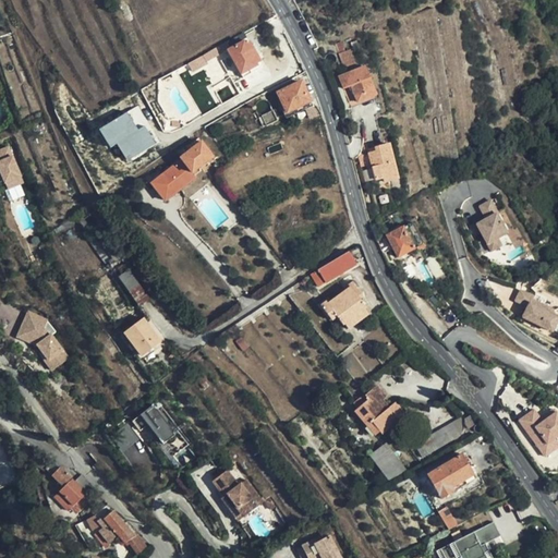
[(228,41),(217,47),(220,53),(223,51),(222,49),(230,46),(228,41)]
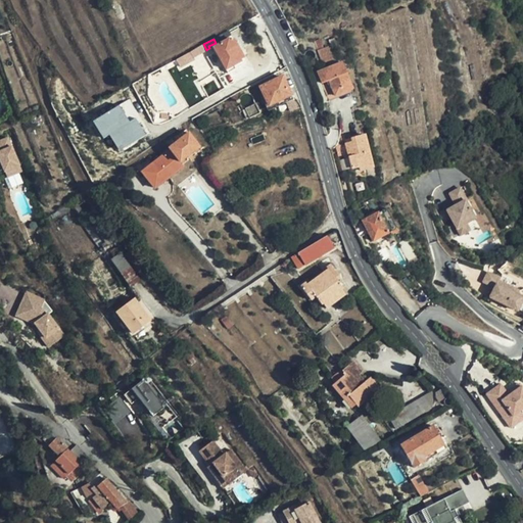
[(214,47),(226,69),(234,65),(241,61),(240,59),(244,57),(235,40),(231,42),(230,39),(214,47)]
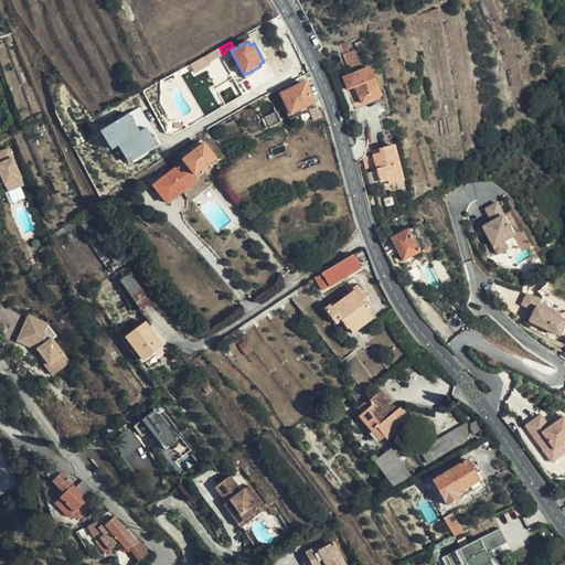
[(220,48),(211,53),(214,59),(223,54),(220,48)]
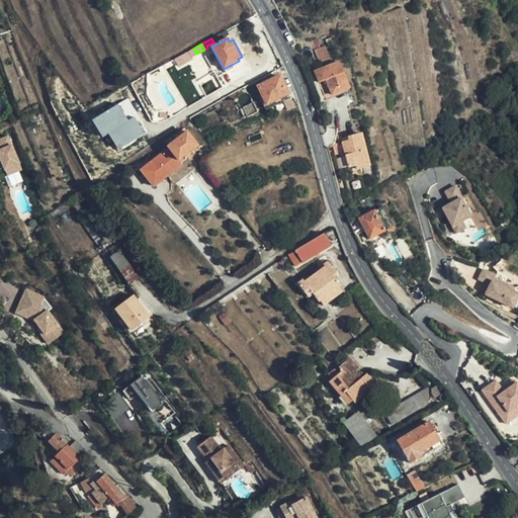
[(329,59),(325,47),(315,51),(319,62),(329,59)]
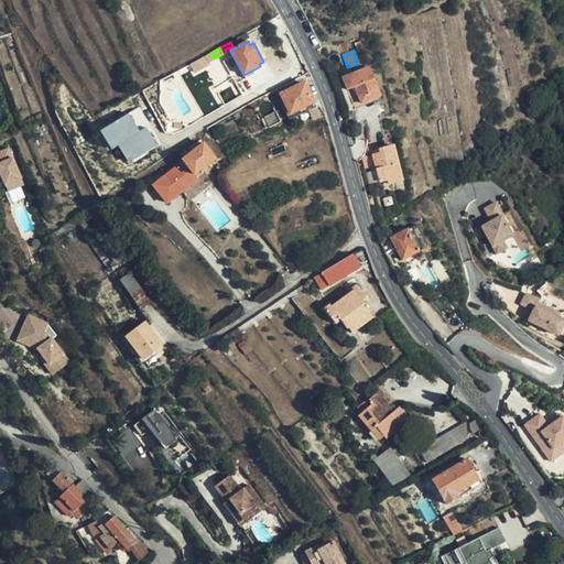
[(380,95),(369,67),(343,78),(354,106),(380,95)]
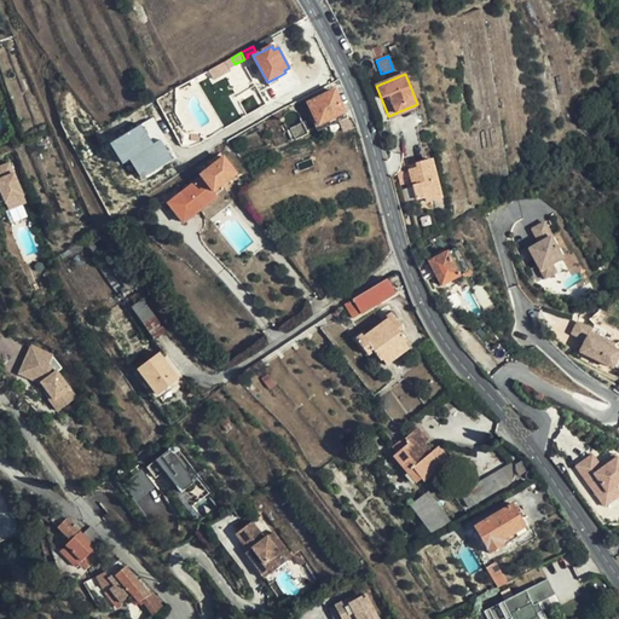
[(203,88),(214,81),(210,75),(200,81),(203,88)]
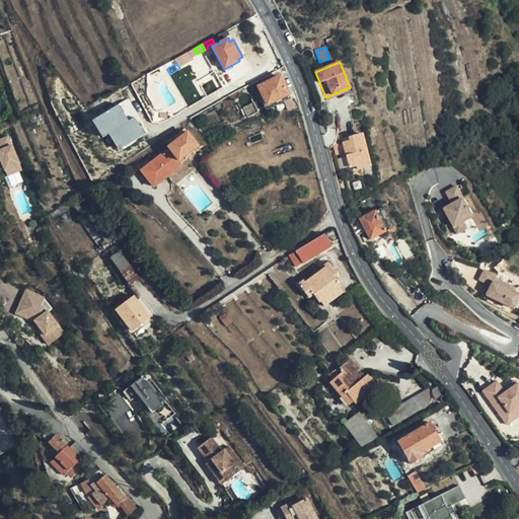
[(232,65),(224,69),(227,73),(234,69),(232,65)]
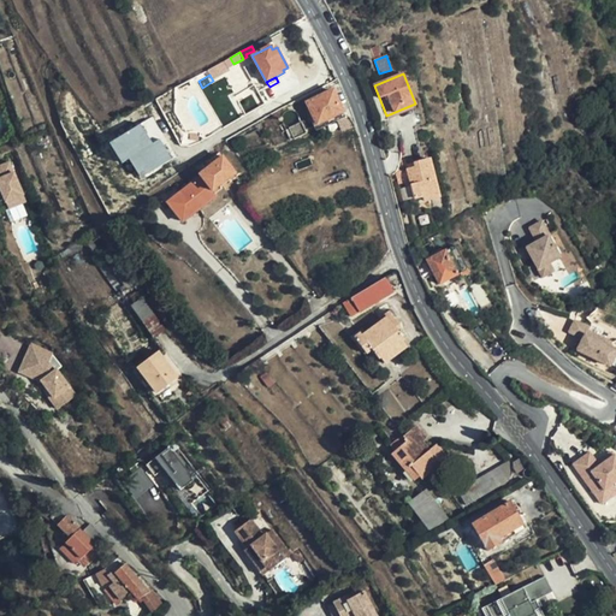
[(318,124),(343,112),(332,90),(306,104),(313,117),(318,124)]
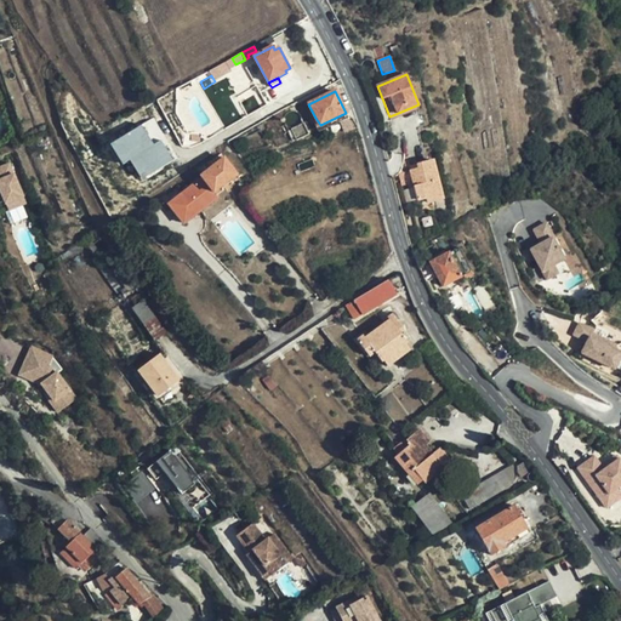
[(349,118),(346,113),(320,125),(315,118),(313,119),(320,134),(348,118),(349,118)]
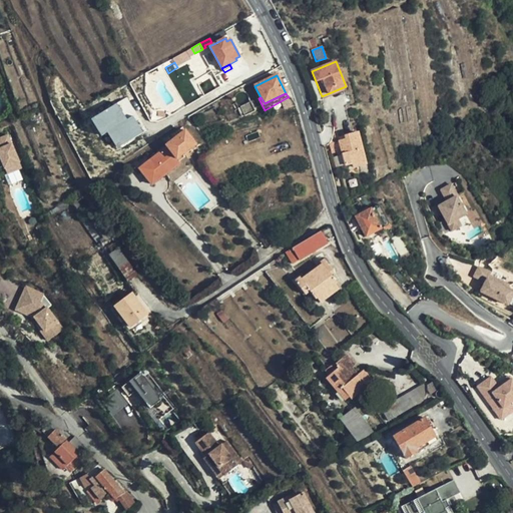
[(133,115),(127,118),(118,102),(91,117),(102,136),(108,132),(117,148),(143,133),(133,115)]
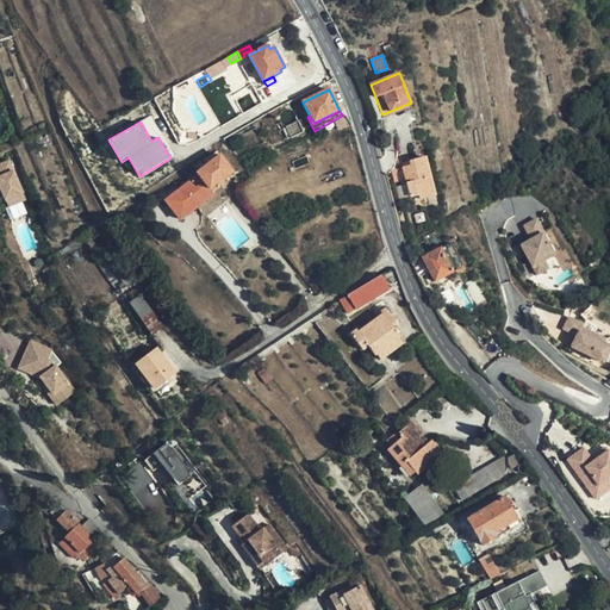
[(294,123),(287,126),(286,126),(292,138),(304,132),(299,122),(294,123)]
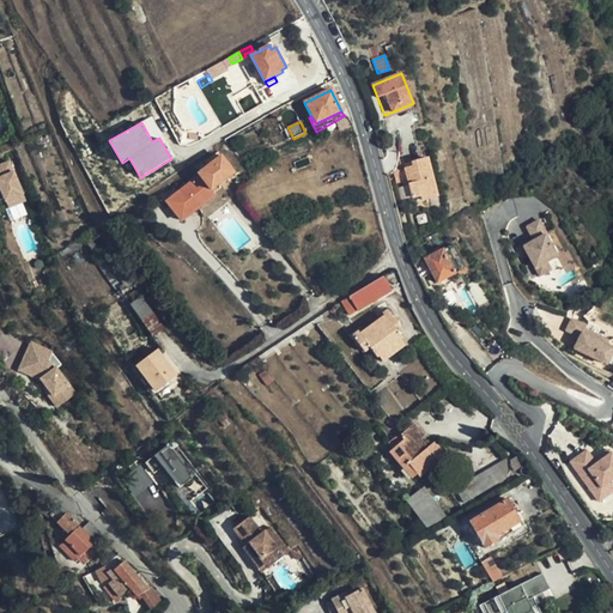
[(218,156),(214,152),(204,161),(206,165),(218,156)]
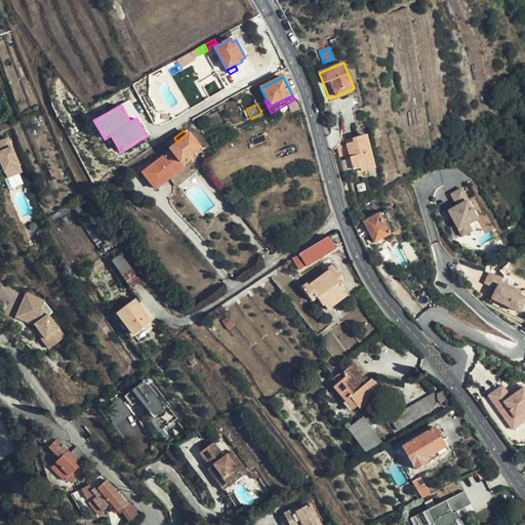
[(198,149),(187,133),(176,142),(165,151),(166,153),(137,175),(151,193),(167,179),(162,173),(175,164),(177,166),(198,149)]
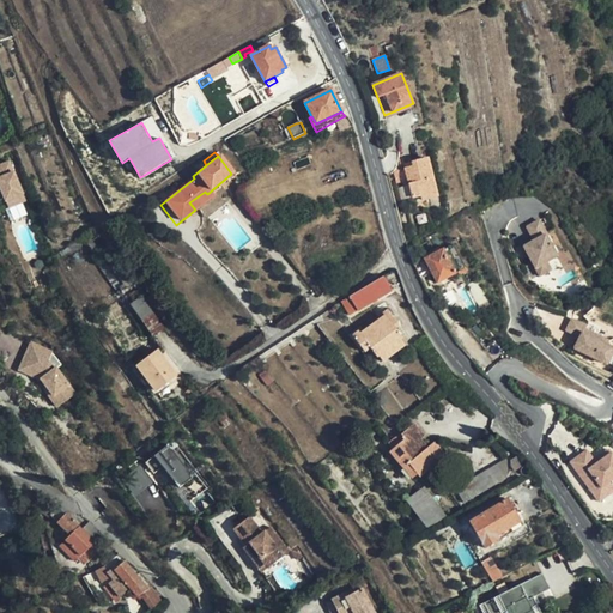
[(422,202),(444,196),(436,157),(429,159),(412,163),(413,168),(405,170),(412,200),(420,198),(422,202)]
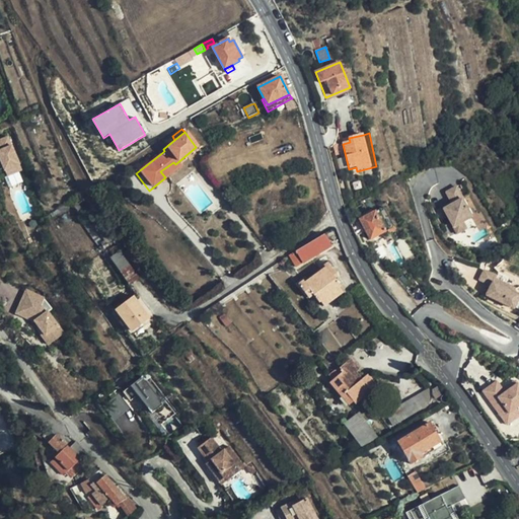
[(9,136),(0,139),(0,156),(4,167),(8,175),(23,169),(9,136)]
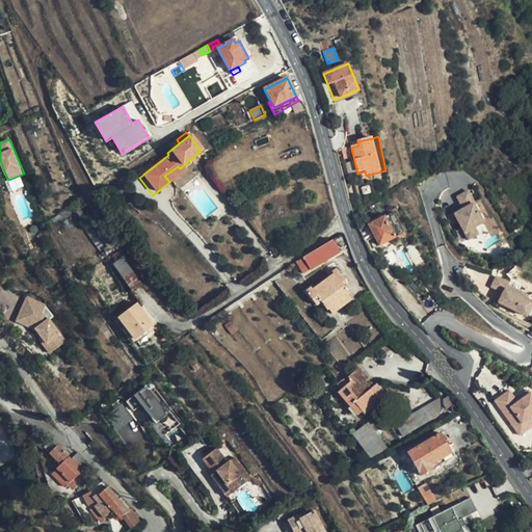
[(203,154),(201,151),(180,168),(182,170),(203,154)]
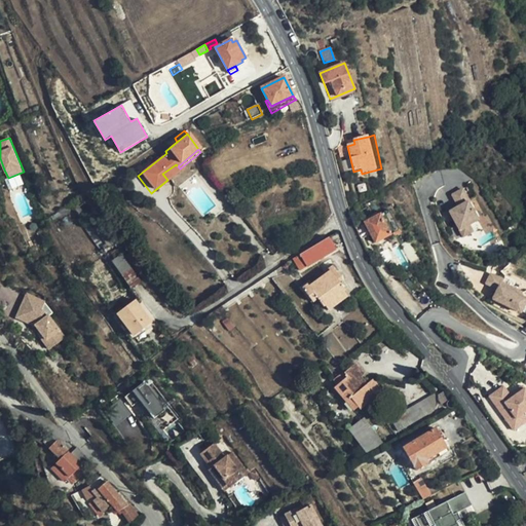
[(176,164),(162,174),(167,180),(181,170),(180,168),(178,166),(176,164)]
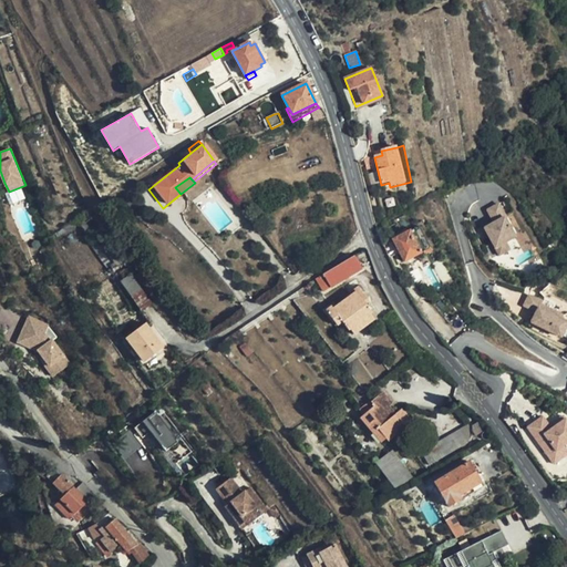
[(497,204),(487,209),(494,222),(490,224),(484,227),(495,247),(498,255),(508,249),(505,243),(515,237),(504,217),(505,216),(497,204)]
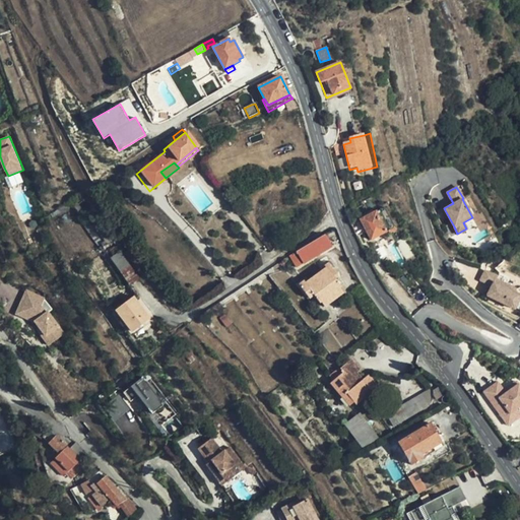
[(361,221),(351,225),(356,236),(366,231),(371,240),(394,226),(384,207),(370,214),(368,210),(363,214),(364,217),(360,219),(361,221)]
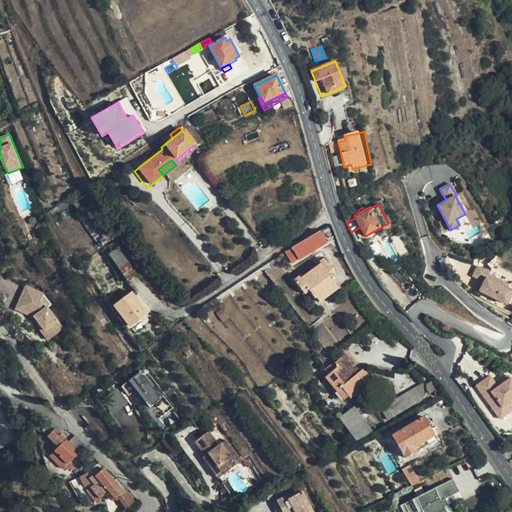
[(46,231),(43,223),(38,225),(41,233),(46,231)]
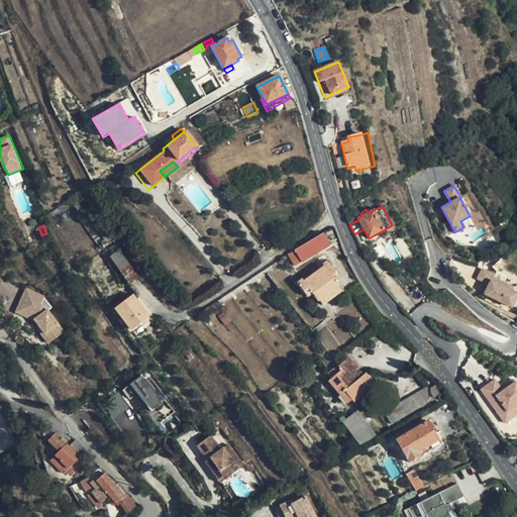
[(330,244),(324,233),(289,254),(296,266),(330,244)]
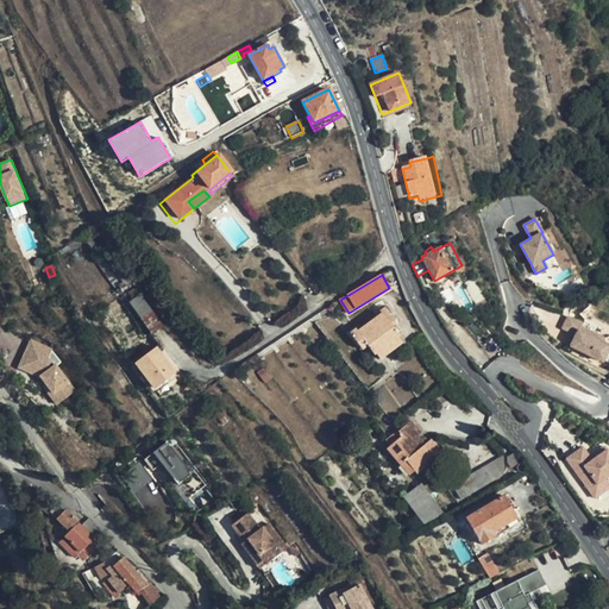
[(152,333),(164,325),(142,294),(131,301),(152,333)]
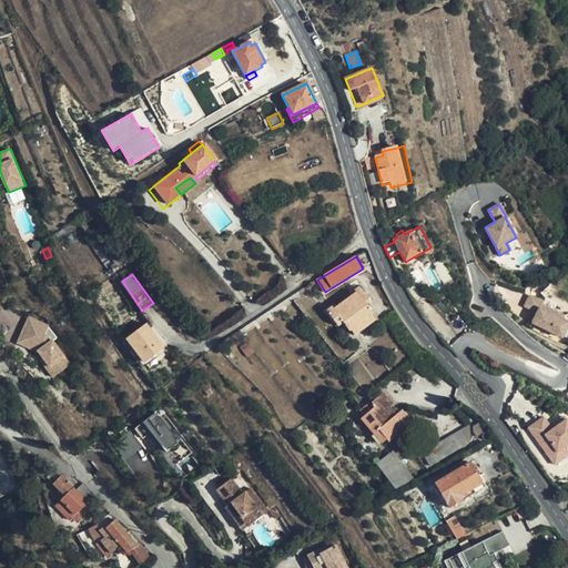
[(373,313),(366,304),(369,302),(359,288),(356,292),(357,294),(336,308),(334,306),(328,311),(335,321),(340,317),(343,322),(350,331),(352,330),(372,314),(373,313)]
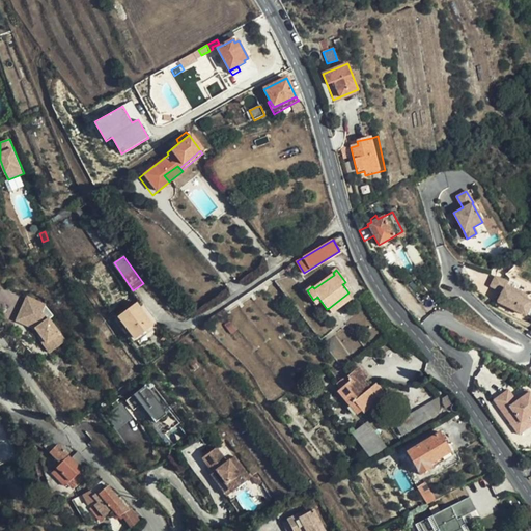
[(493,277),(488,286),(503,292),(501,296),(498,302),(523,314),(526,315),(530,304),(530,301),(529,301),(525,295),(504,285),(505,282),(493,277)]
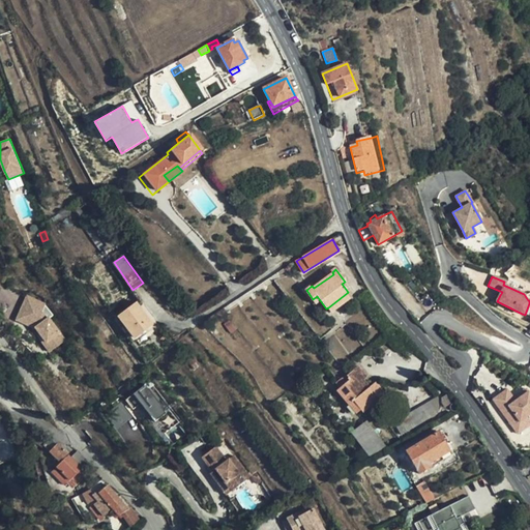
[(396,280),(387,287),(395,298),(405,290),(396,280)]
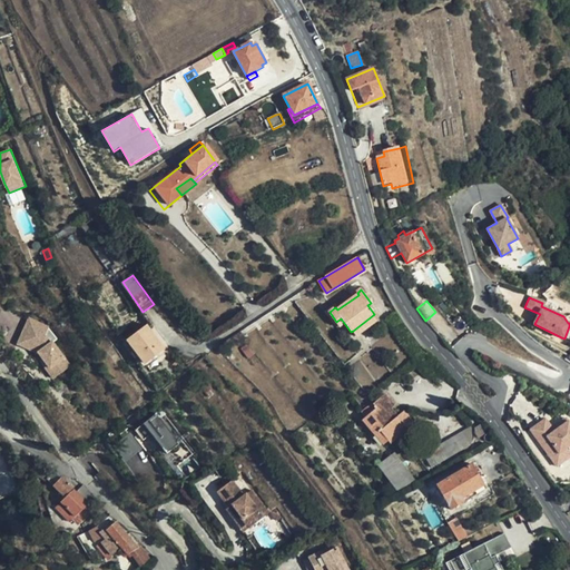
[(376,321),(373,315),(353,331),(356,335),(376,321)]
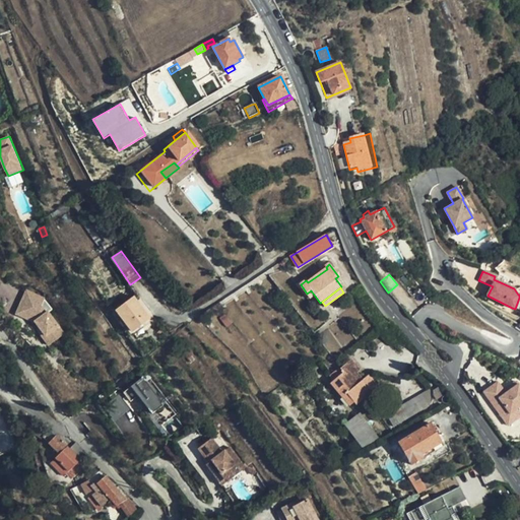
[(26,289),(22,299),(41,306),(45,298),(26,289)]
